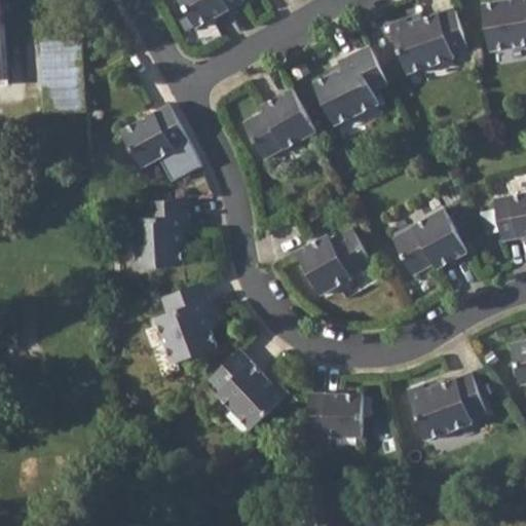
[(242,1),(241,0),(181,0),(195,27),(242,1)]
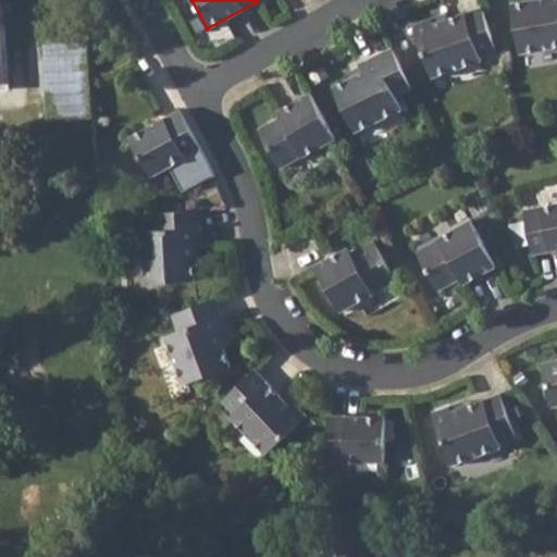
[(556,0),(523,0),(510,2),(519,50),(556,42),(556,0)]
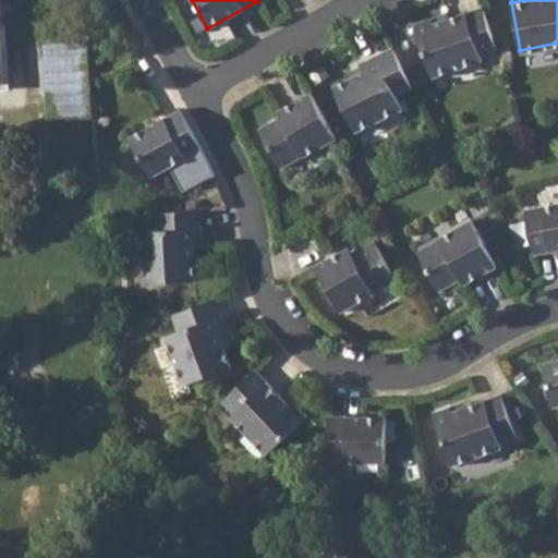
[(434,24),(432,16),(413,23),(432,76),(461,67),(483,60),(481,55),(496,49),(483,12),(482,10),(482,7),(447,19),(434,24)]
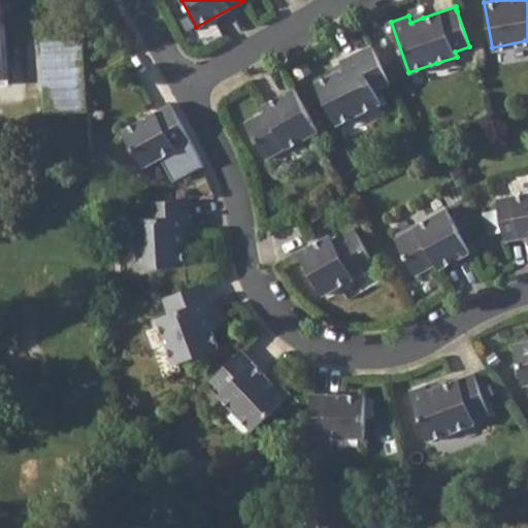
[(87,38),(46,38),(47,110),(87,110),(87,38)]
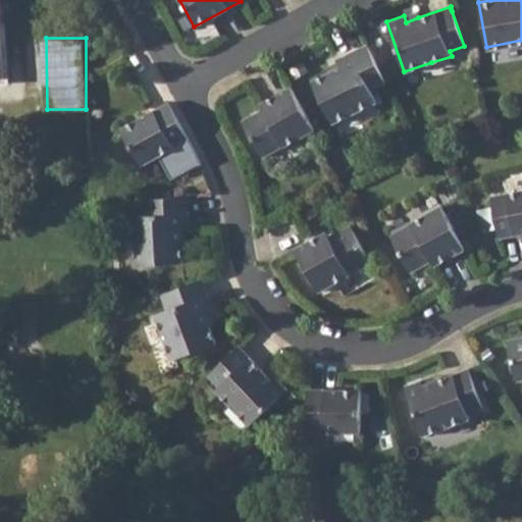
[(340,67),(328,72),(312,82),(331,122),(376,101),(371,90),(384,83),(366,45),(335,60),(340,67)]
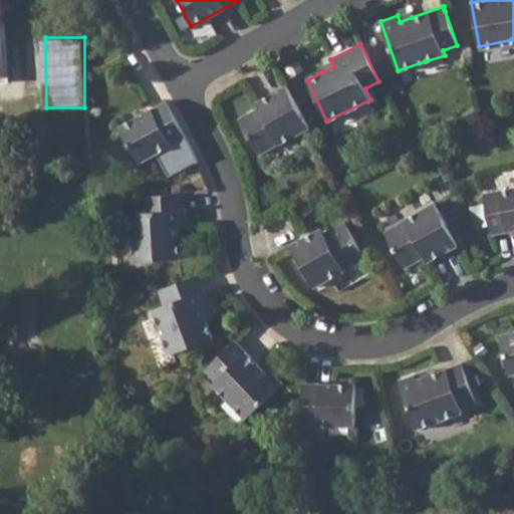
[(266,103),(259,108),(237,120),(256,155),(277,144),(278,145),(308,129),(285,86),(264,97),(266,103)]
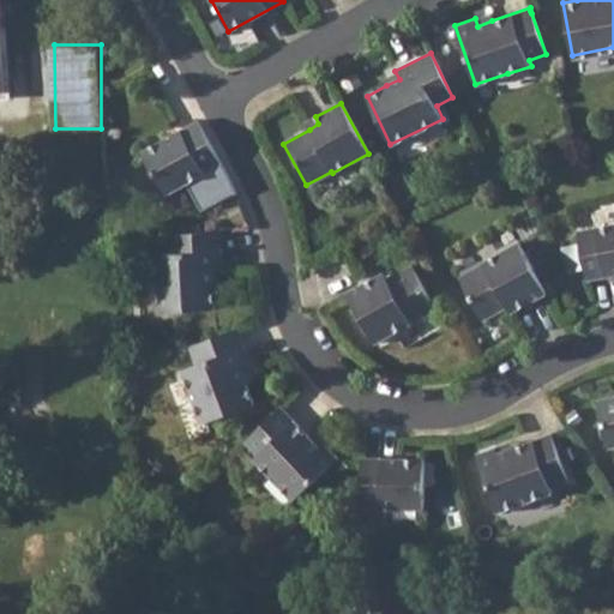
[(198,122),(197,121),(142,154),(167,197),(222,167),(198,122)]
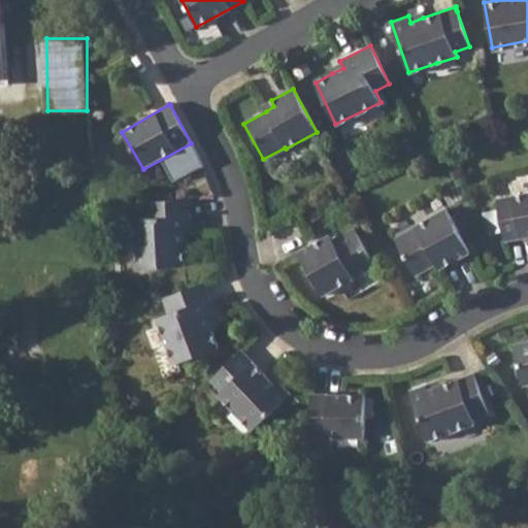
[(496,198),(527,191),(527,173),(493,182),(496,198)]
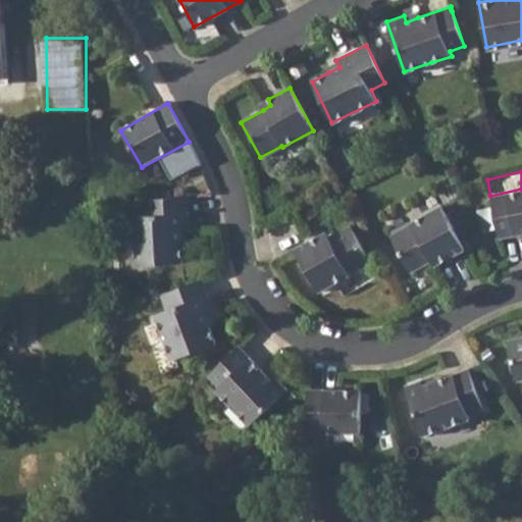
[(521,190),(490,197),(496,219),(499,238),(509,235),(521,232),(521,190)]
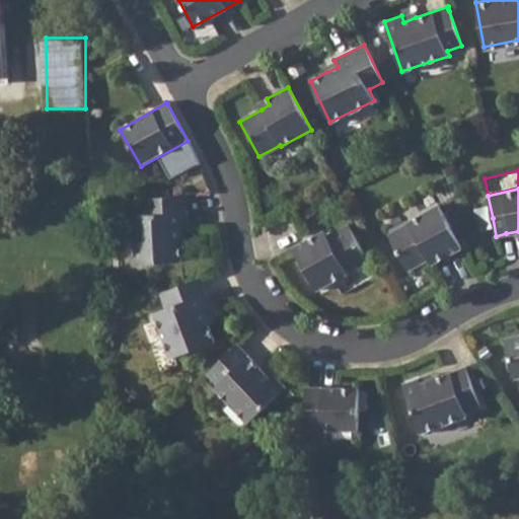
[(187,197),(144,200),(145,217),(133,218),(136,265),(182,263),(180,244),(180,231),(187,231),(189,231),(187,197)]
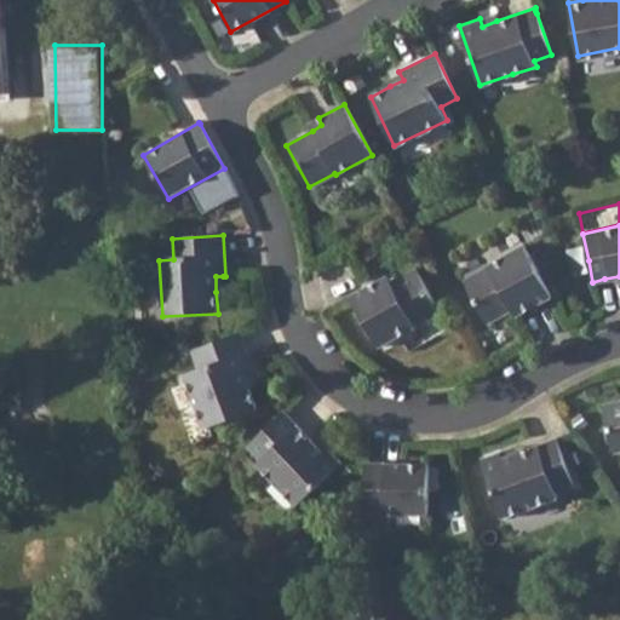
[(487,323),(511,310),(520,305),(523,313),(554,297),(523,244),(486,264),(487,267),(463,281),(487,323)]
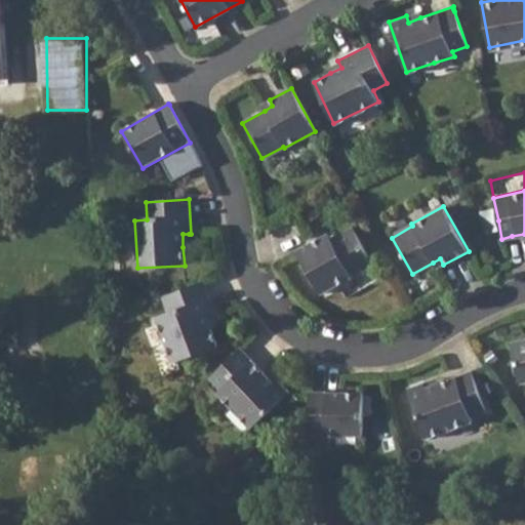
[(322,245),(319,240),(294,252),(299,263),(319,296),(350,280),(350,278),(352,276),(372,266),(351,230),(329,241),(322,245)]
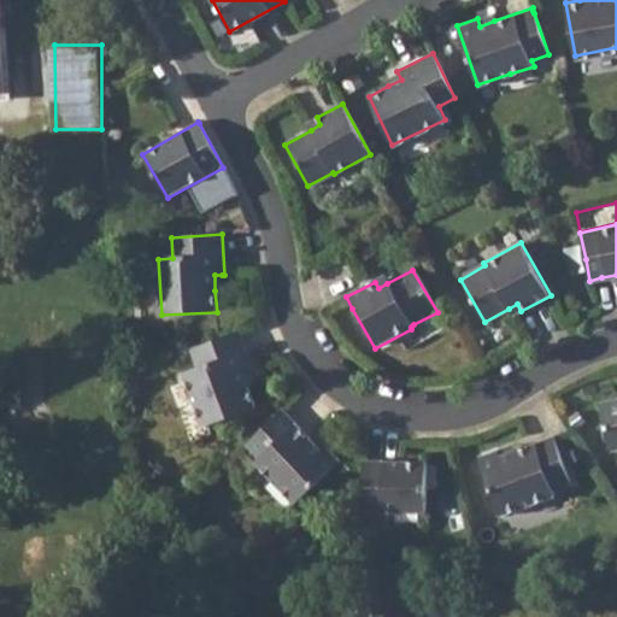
[(238,333),(189,351),(197,369),(183,374),(204,428),(257,407),(248,387),(244,374),(250,371),(251,370),(238,333)]
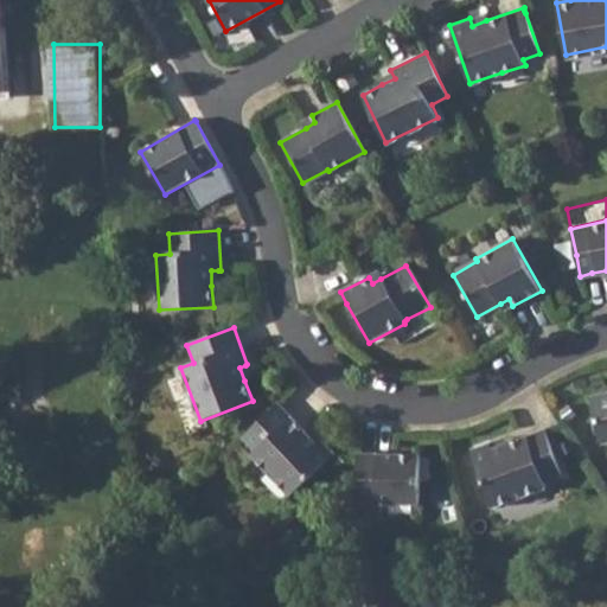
[(606,391),(592,396),(601,441),(606,440),(606,391)]
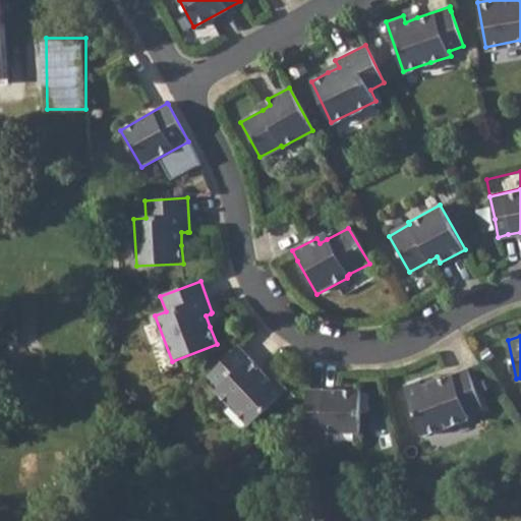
[(238,346),(210,373),(221,387),(218,390),(251,426),(289,390),(277,378),(273,382),(264,372),(238,346)]
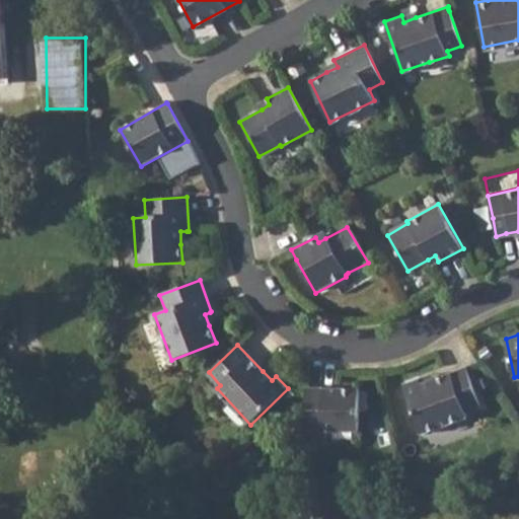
[(424,384),(421,378),(402,384),(423,435),(470,416),(468,412),(483,405),(466,367),(435,379),(424,384)]
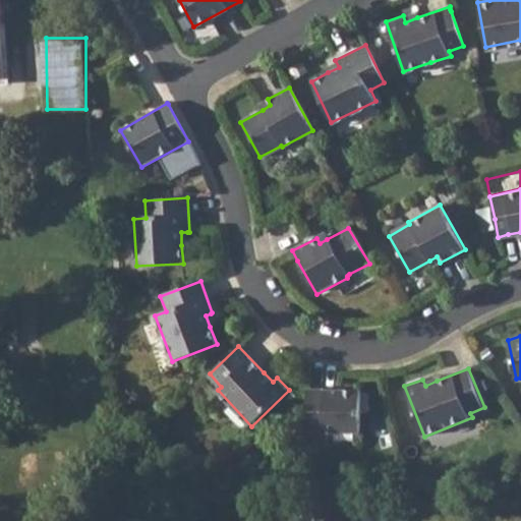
[(307,390),(307,433),(360,435),(361,391),(307,390)]
